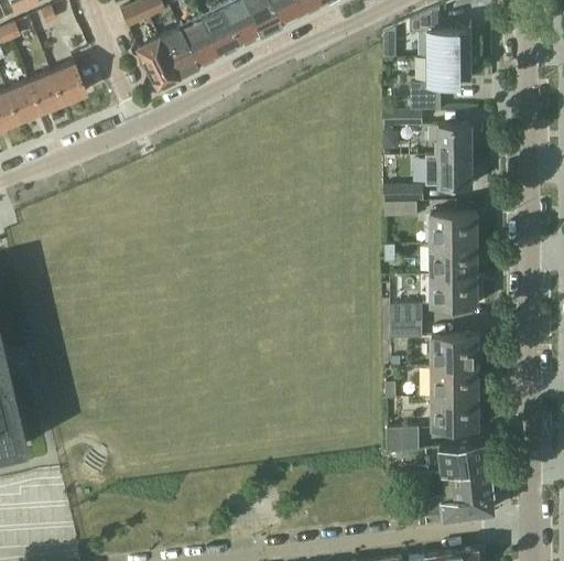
[(23,0),(11,6),(14,14),(26,9),(23,0)]
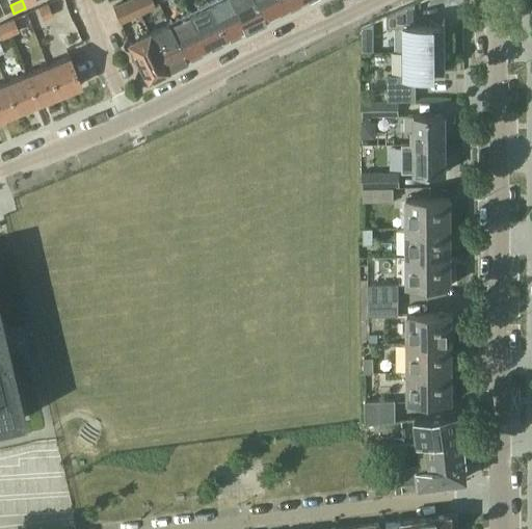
[(152,0),(133,0),(132,1),(139,16),(156,8),(152,0)]
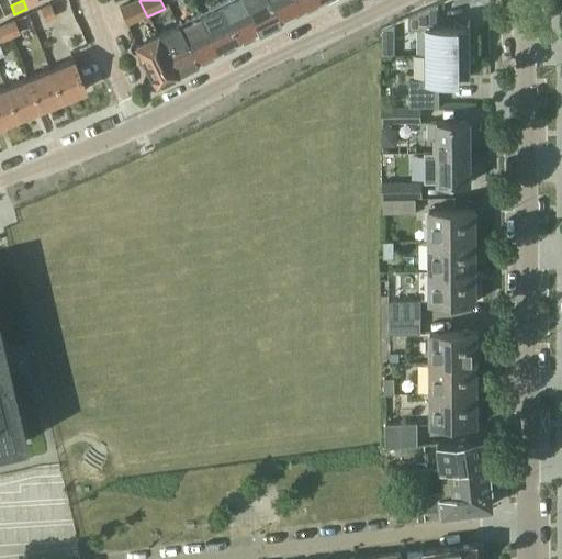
[(242,0),(233,0),(220,7),(238,46),(259,36),(242,0)]
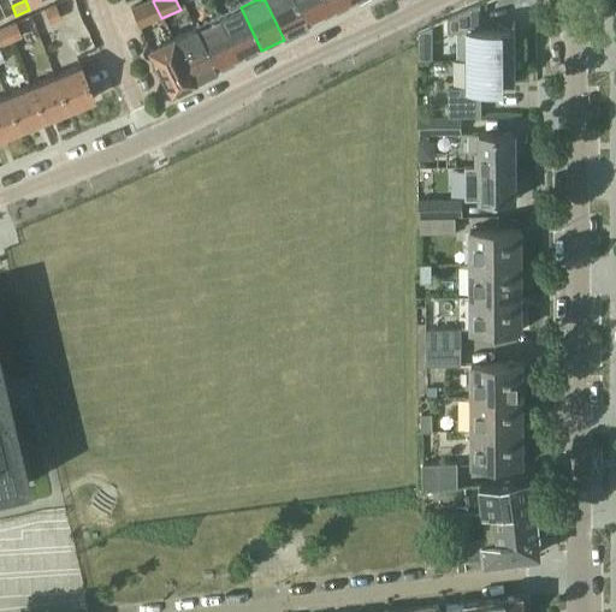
[(292,0),(265,0),(284,40),(307,28),(292,0)]
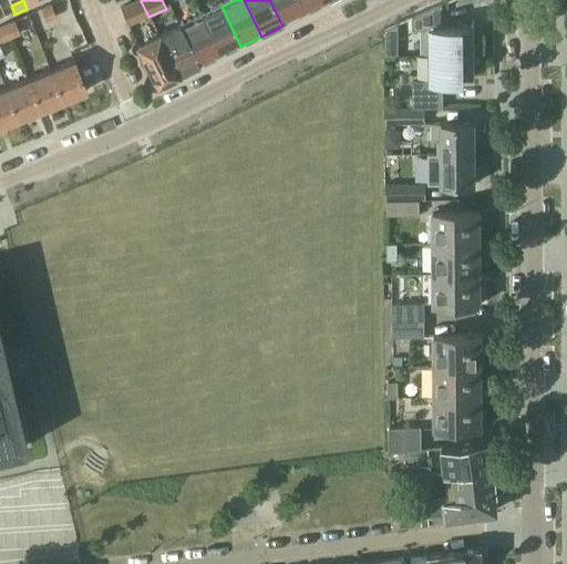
[(295,0),(269,0),(282,26),(303,16),(295,0)]
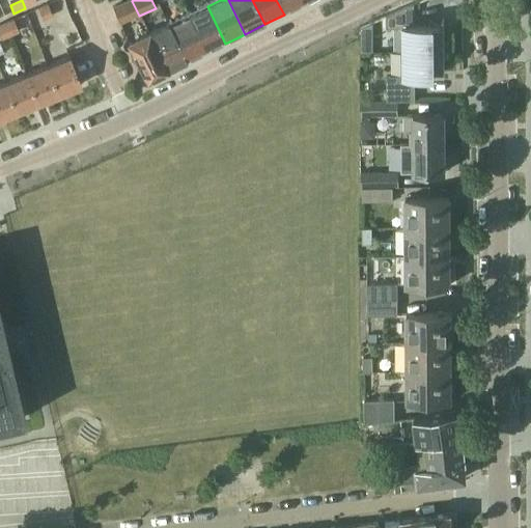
[(301,0),(276,0),(284,15),(303,5),(301,0)]
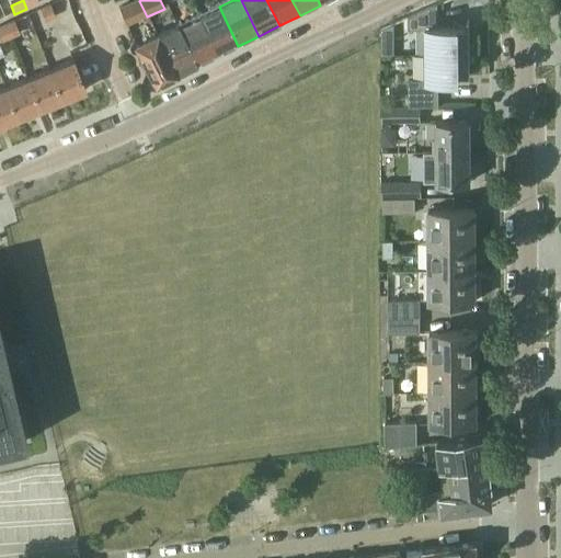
[(147,16),(139,1),(119,10),(127,26),(147,16)]
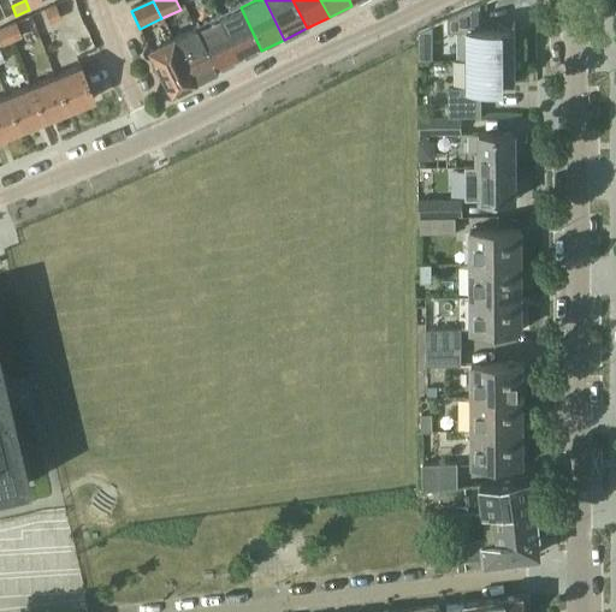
[(229,13),(218,18),(240,61),(261,51),(241,7),(240,5),(227,10),(229,13)]
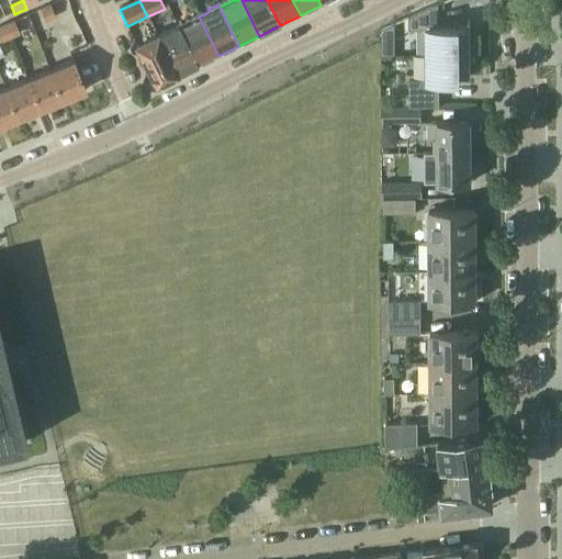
[(49,6),(41,10),(46,23),(55,19),(49,6)]
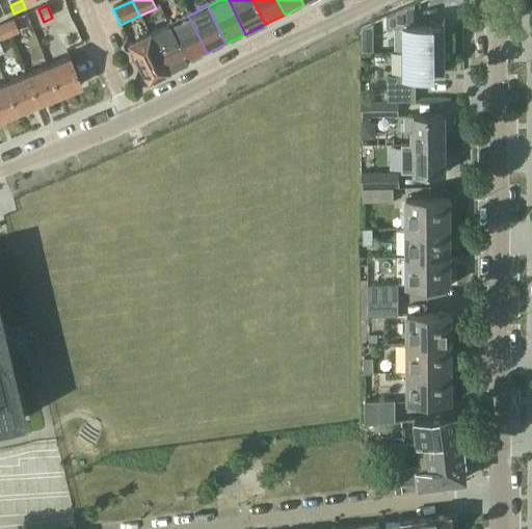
[(404,30),(404,54),(446,54),(446,28),(416,28),(416,5),(388,18),(388,30),(404,30)]
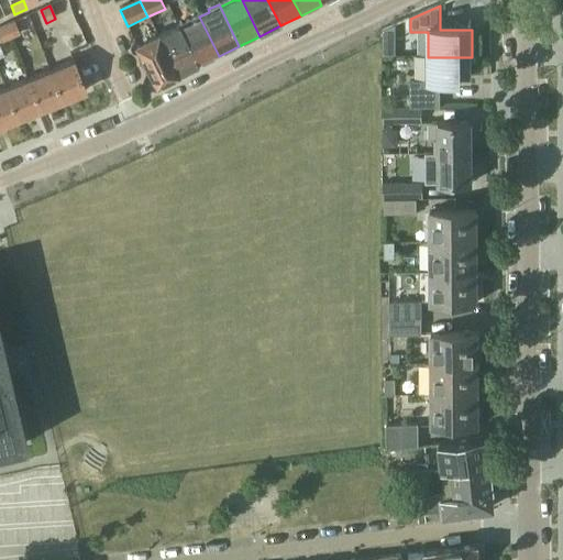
[(199,17),(178,28),(198,66),(219,56),(199,17)]
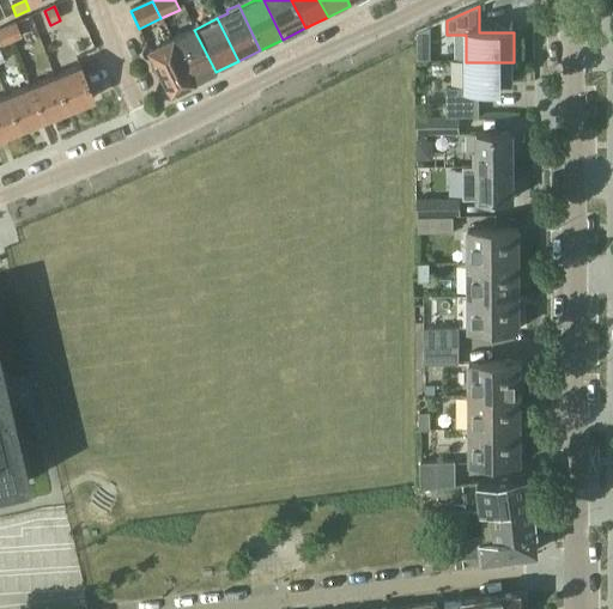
[(14,24),(5,29),(11,43),(20,38),(14,24)]
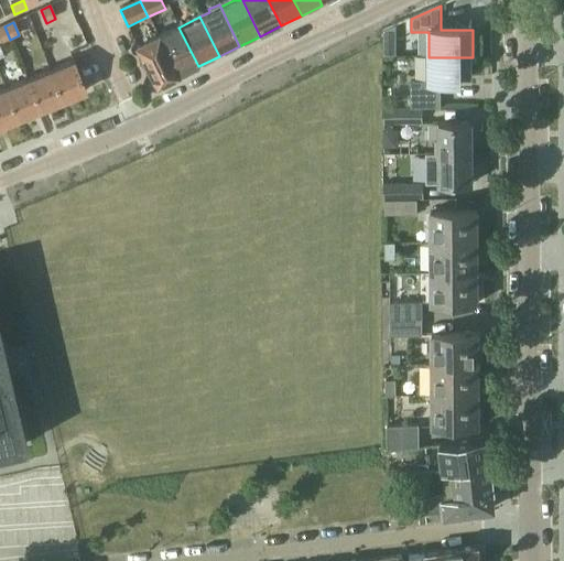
[(10,40),(4,27),(0,28),(0,40),(1,43),(10,40)]
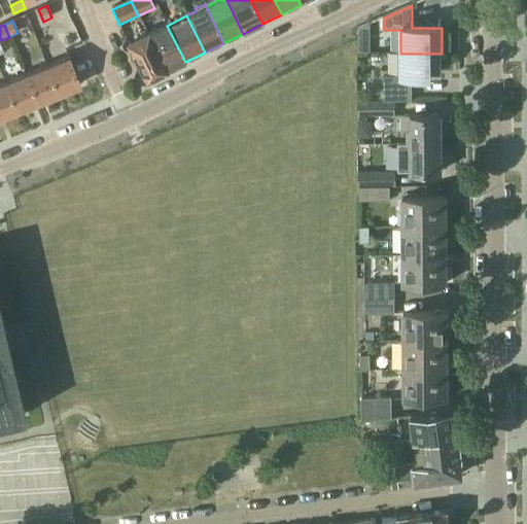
[(167,26),(147,35),(166,72),(185,62),(167,26)]
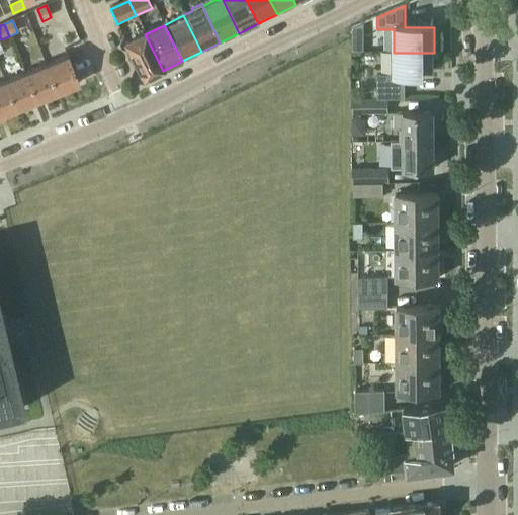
[(163,71),(145,34),(125,45),(144,80),(163,71)]
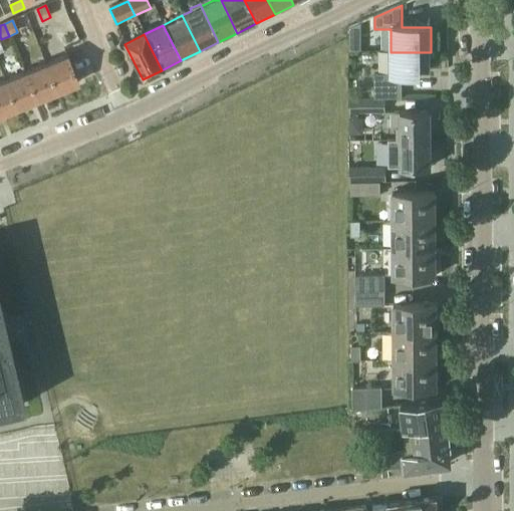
[(431,52),(391,52),(391,77),(374,77),(375,99),(403,99),(403,77),(421,77),(421,71),(431,71),(431,52)]
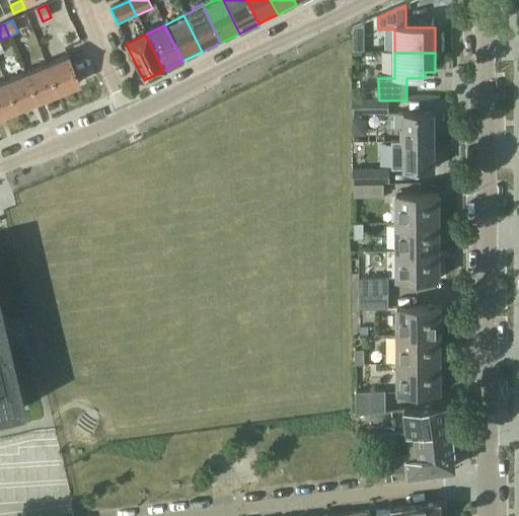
[(68,58),(47,67),(58,94),(79,85),(68,58)]
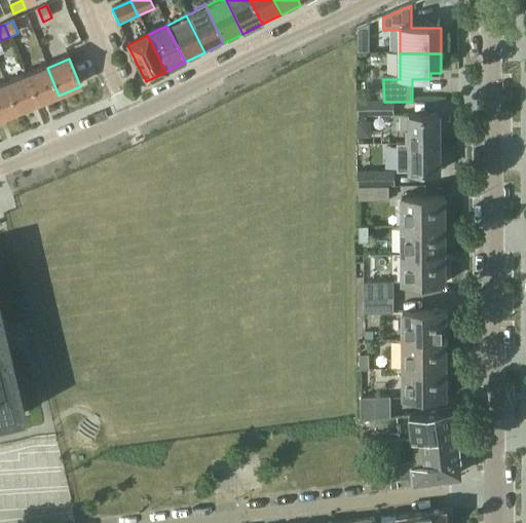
[(47,68),(27,76),(38,104),(59,96),(47,68)]
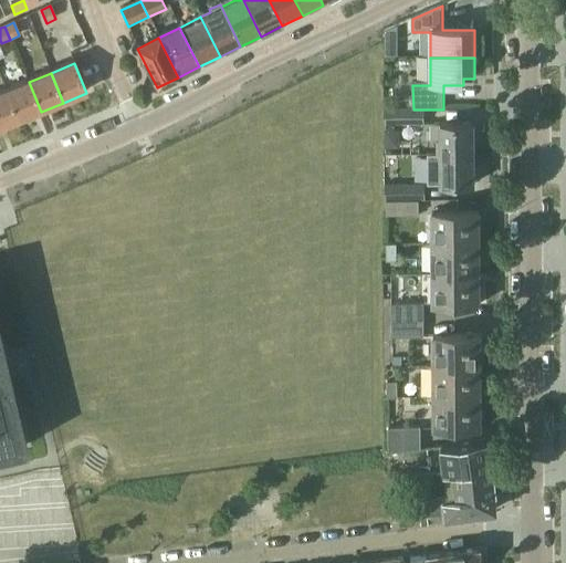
[(29,82),(6,91),(19,121),(41,112),(29,82)]
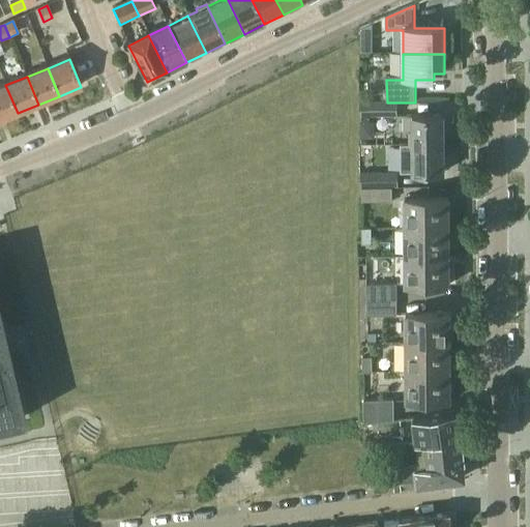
[(5,85),(0,87),(0,120),(18,113),(5,85)]
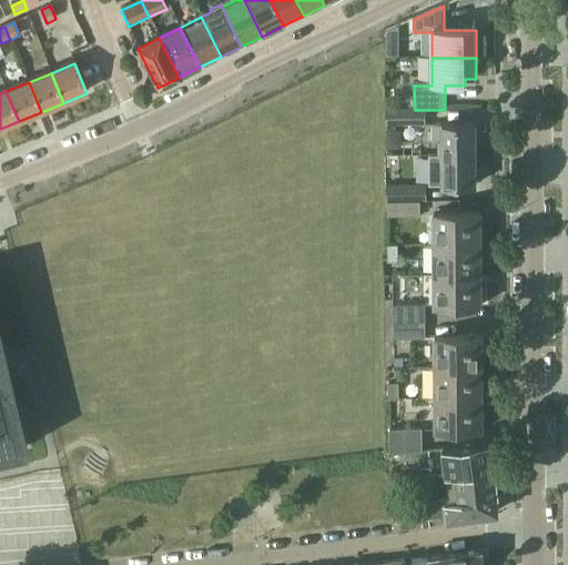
[(426,111),(387,111),(387,125),(426,125),(426,111)]
